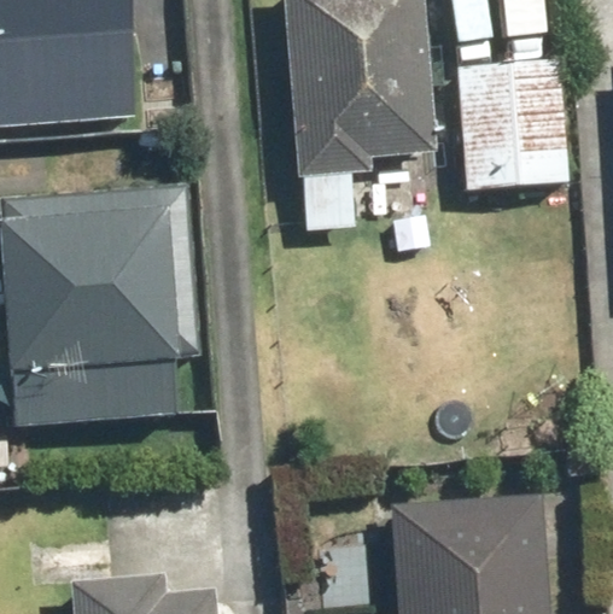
[(0,0),(0,127),(133,120),(126,0),(0,0)]
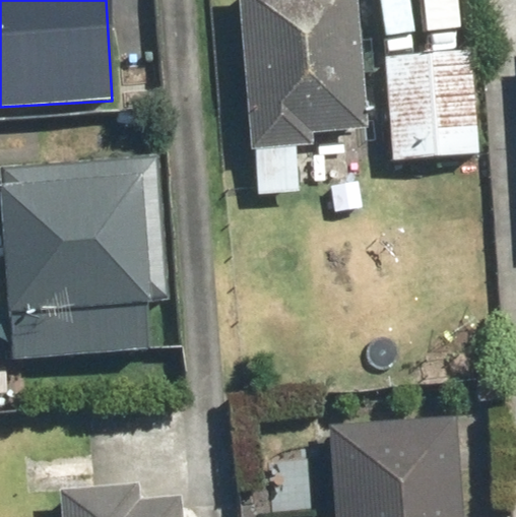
[(367,128),(357,0),(239,0),(251,149),(254,149),(257,190),(298,187),(295,144),(313,143),(312,132),(367,128)]
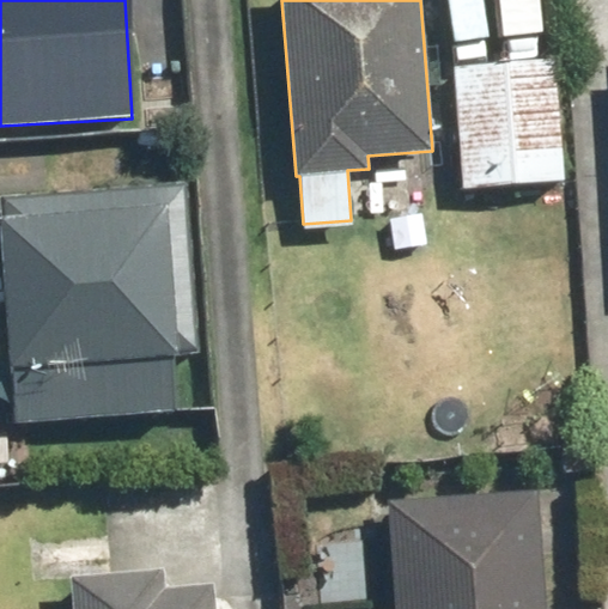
[(564,182),(555,59),(454,65),(462,188),(564,182)]
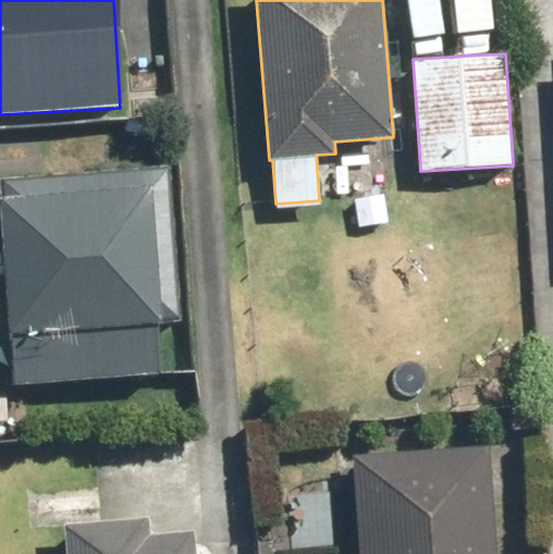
[(182,322),(170,165),(0,177),(0,265),(9,385),(157,374),(154,324),(182,322)]
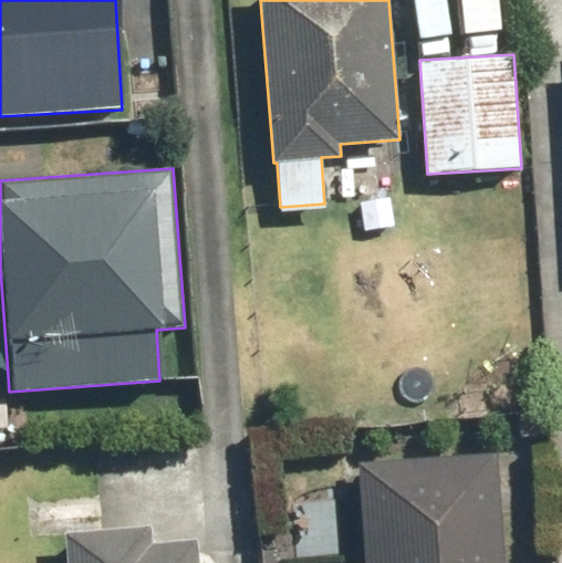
[(358,460),(365,562),(501,562),(493,450),(358,460)]
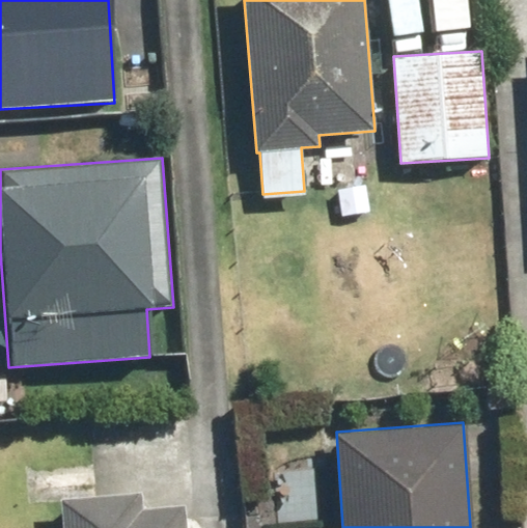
[(62,527),(187,527),(187,506),(139,508),(139,492),(61,496),(62,527)]
